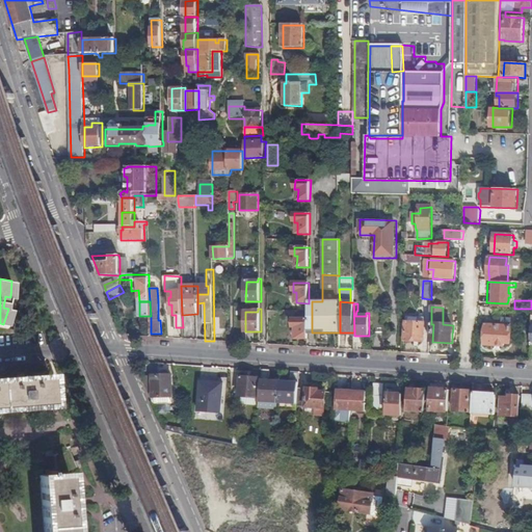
[(512,319),(502,318),(502,325),(485,325),(484,345),(505,346),(505,344),(510,344),(512,319)]
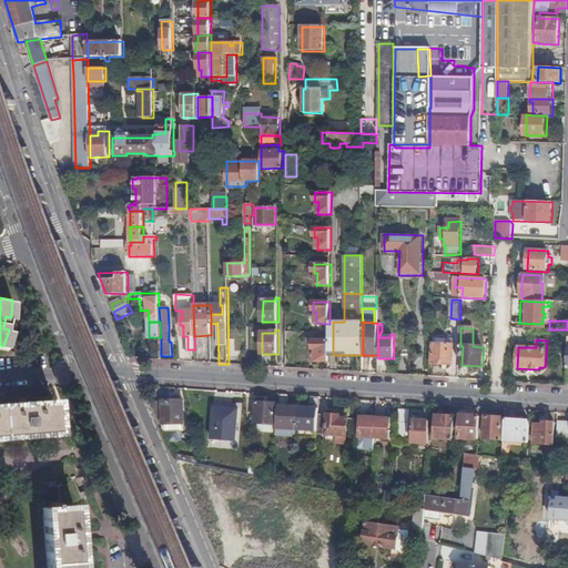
[(330,355),(330,341),(313,341),(313,350),(316,351),(316,362),(330,362),(330,355)]
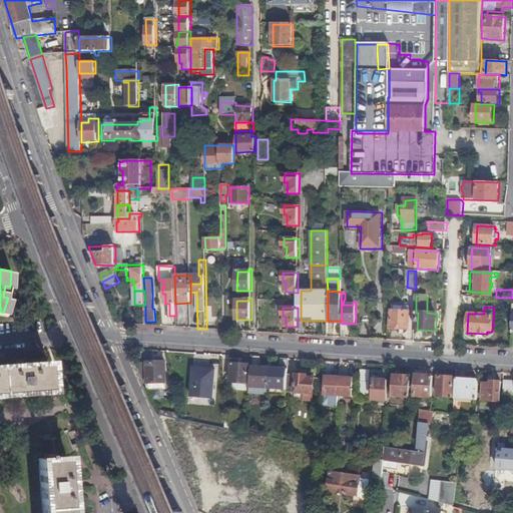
[(409,312),(392,311),(391,329),(408,330),(409,312)]
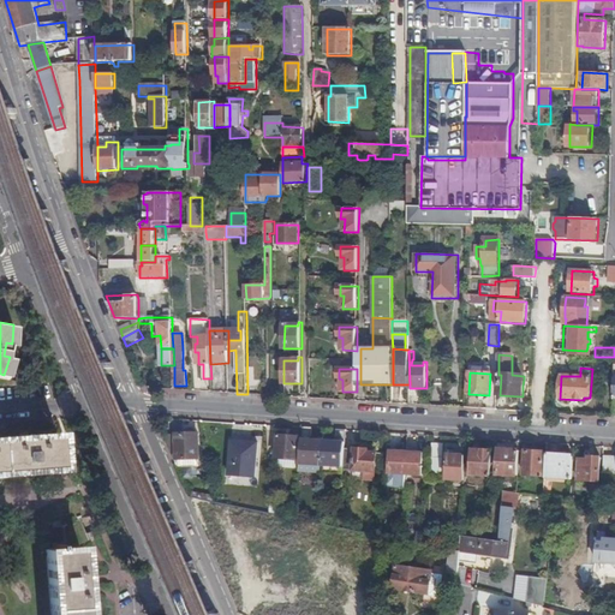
[(314,429),(304,428),(300,464),(323,466),(324,442),(312,441),(314,429)]
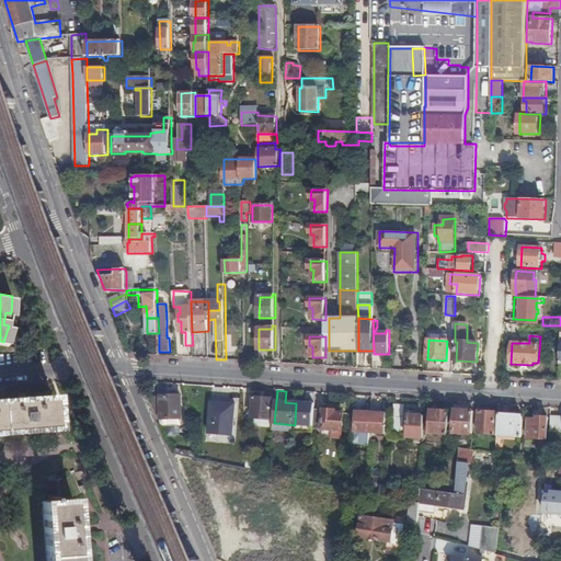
[(296,403),(295,425),(315,426),(316,410),(317,393),(308,392),(307,403),(296,403)]
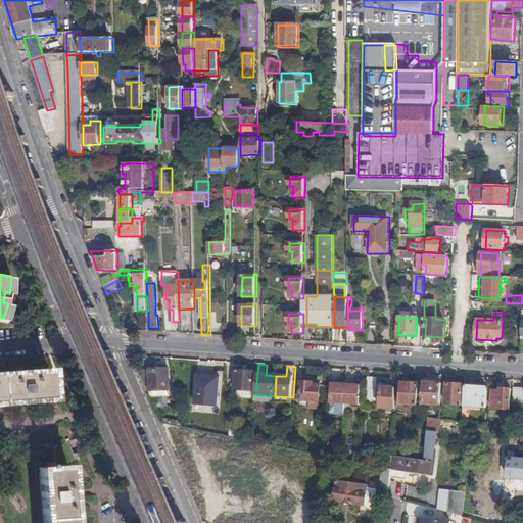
[(49,369),(0,372),(0,400),(51,397),(49,369)]
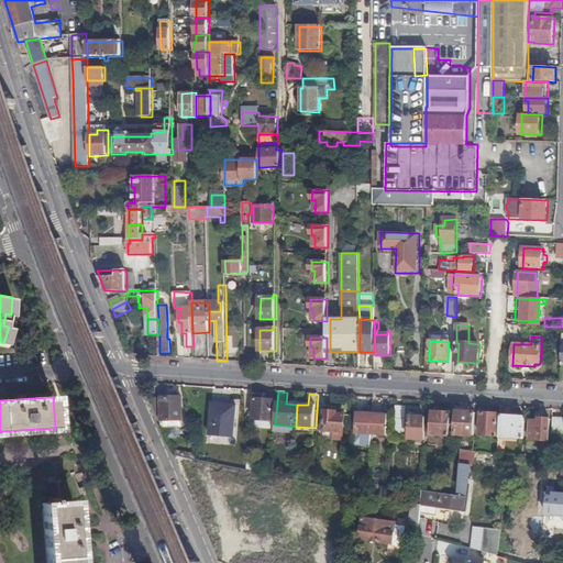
[(185,397),(164,397),(164,420),(165,420),(165,423),(167,426),(181,426),(184,423),(184,420),(185,420),(185,397)]
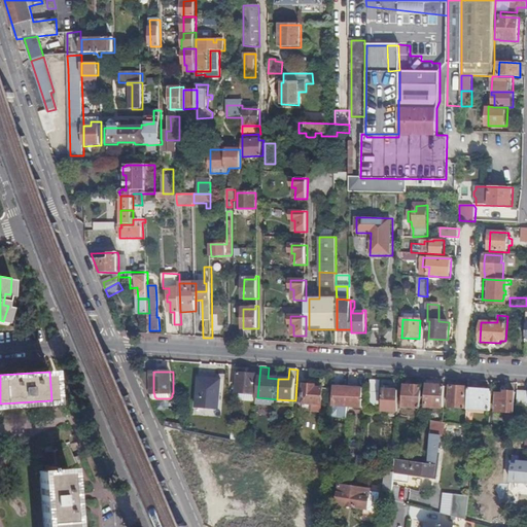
[(255,394),(257,376),(239,374),(238,392),(255,394)]
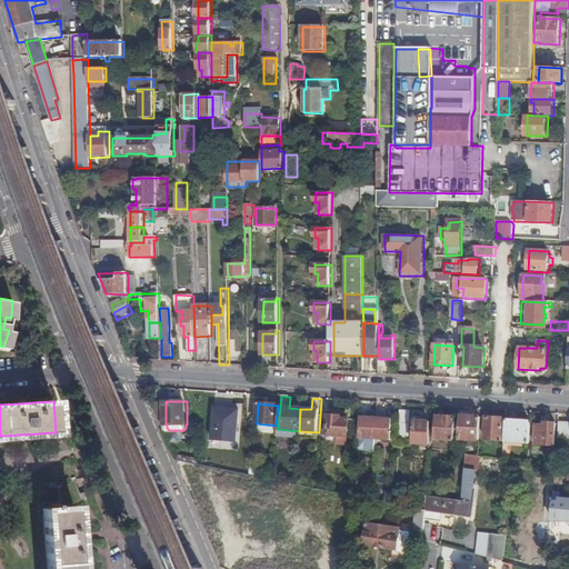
[(388,418),(397,419),(397,403),(388,403),(388,418)]
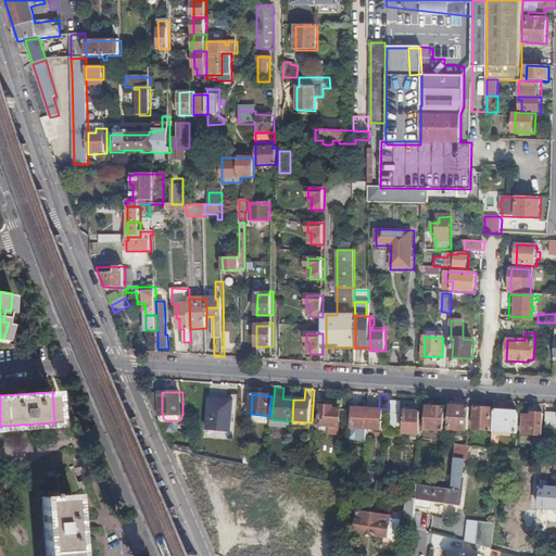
[(235,401),(211,399),(209,430),(232,432),(235,401)]
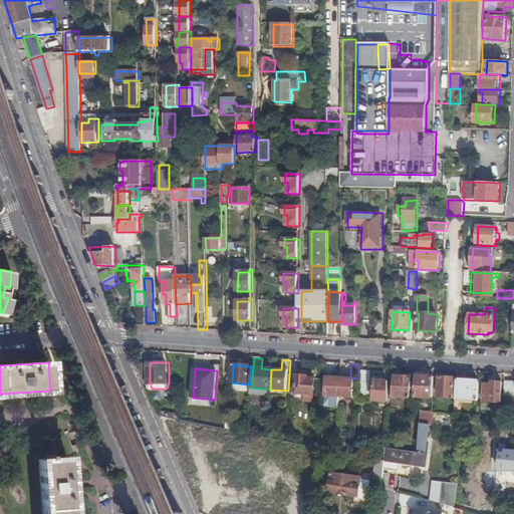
[(362,369),(361,396),(370,396),(371,369),(362,369)]
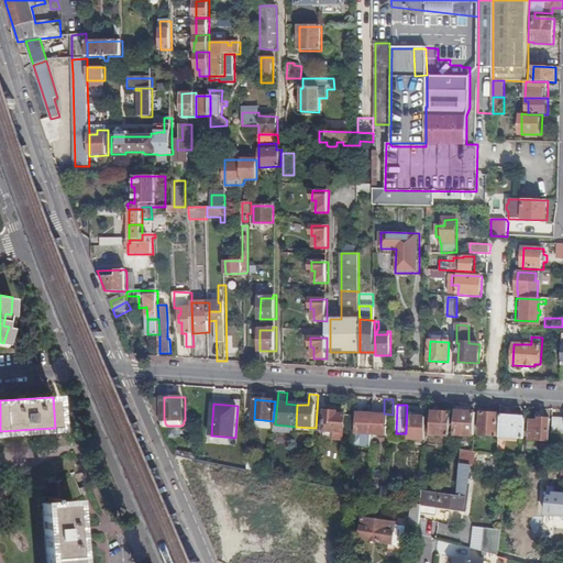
[(317,411),(316,428),(316,430),(324,431),(345,432),(345,428),(354,429),(355,416),(346,416),(346,412),(326,411),(326,412),(317,411)]
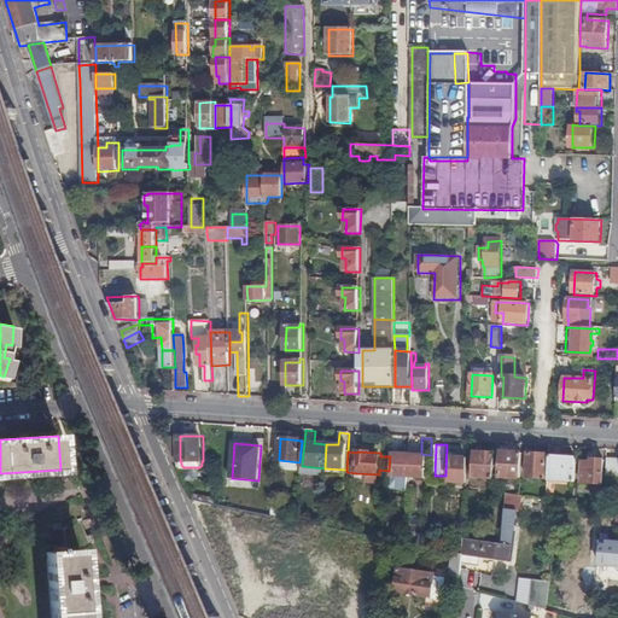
[(495,479),(496,453),(476,452),(474,478),(495,479)]
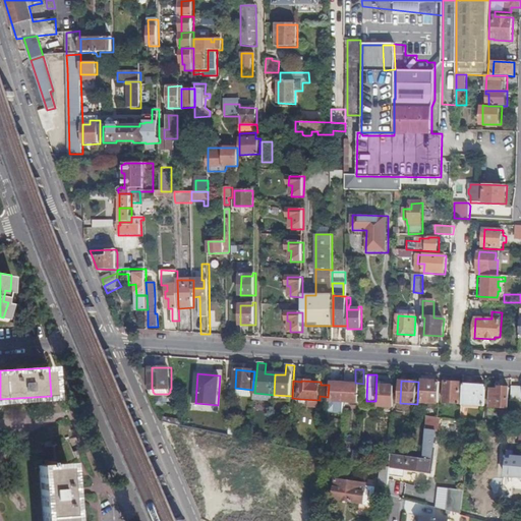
[(440,403),(442,383),(423,382),(422,402),(440,403)]
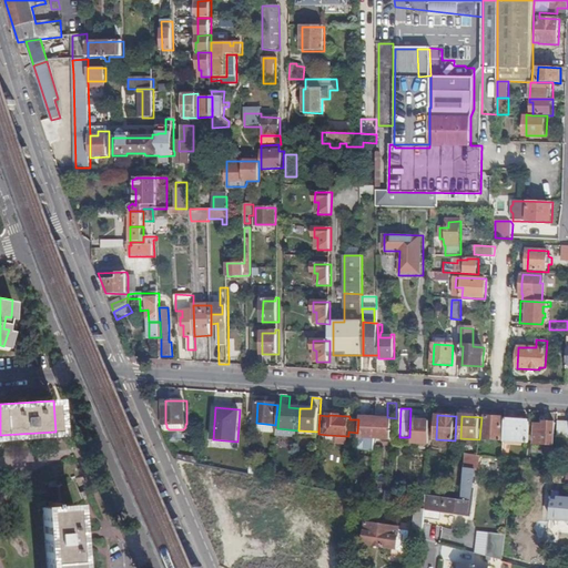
[(357,438),(356,450),(375,452),(376,439),(377,418),(362,417),(361,438),(357,438)]
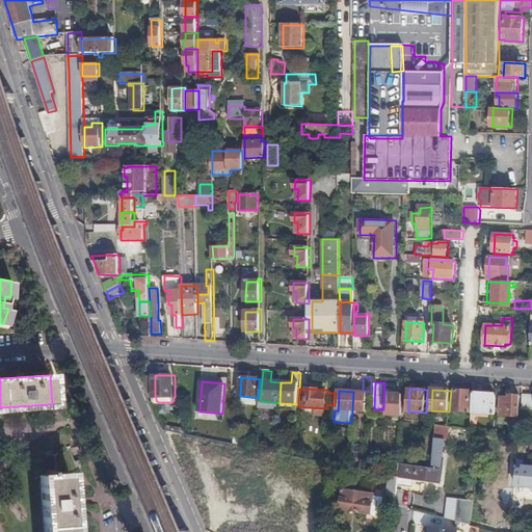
[(472,392),(455,391),(454,411),(471,413),(472,392)]
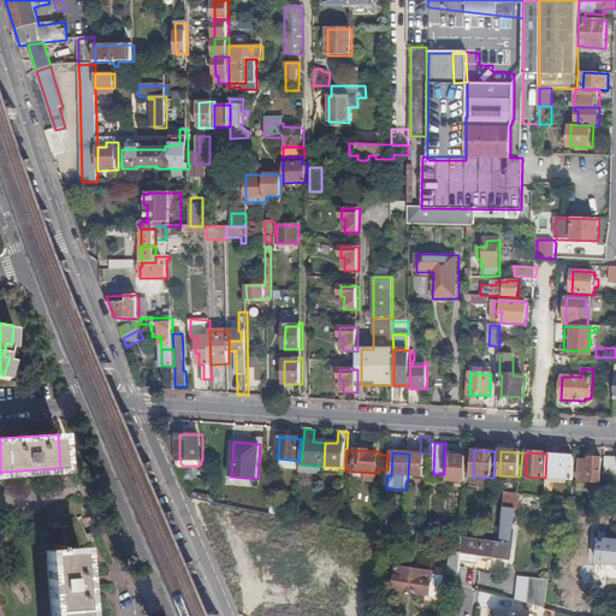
[(409,454),(408,477),(424,477),(425,455),(409,454)]
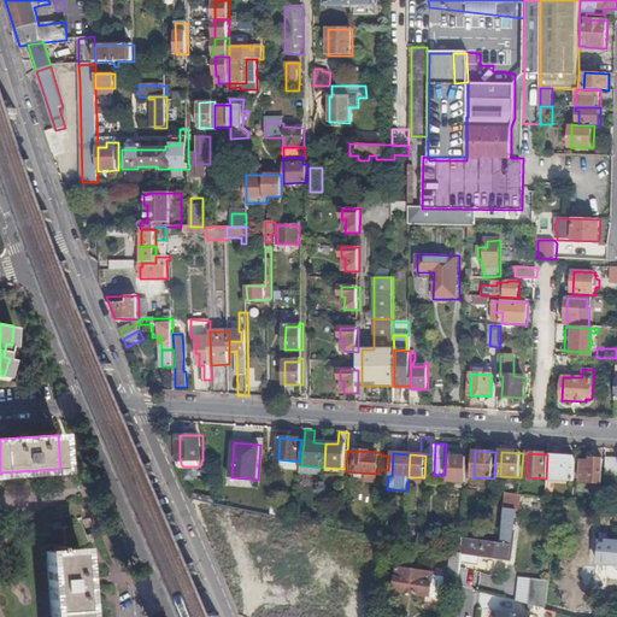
[(552,454),(550,454),(548,480),(574,481),(574,482),(576,482),(577,458),(552,457),(552,454)]
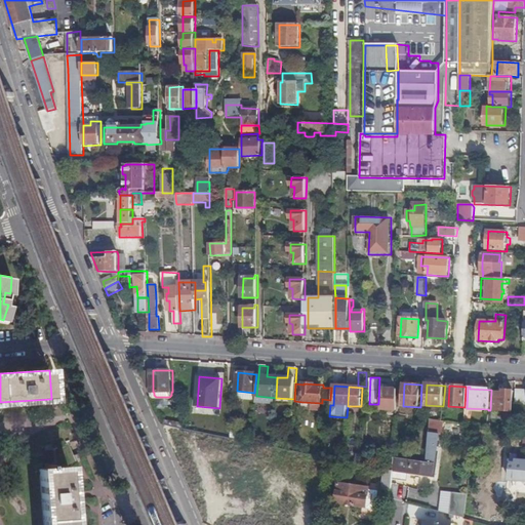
[(398,410),(398,390),(384,389),(382,410),(398,410)]
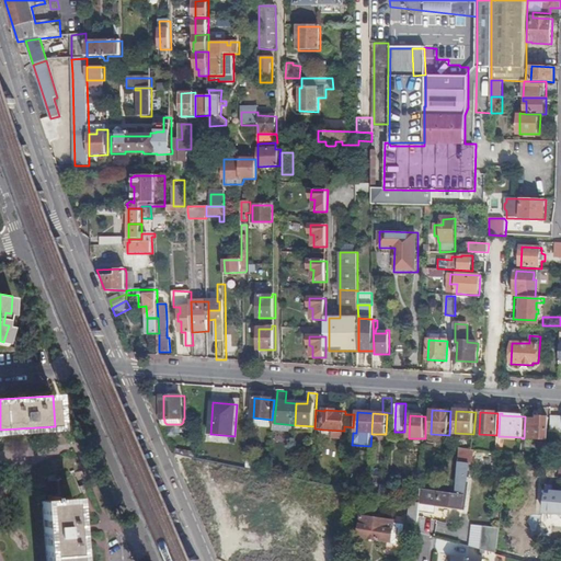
[(560,416),(551,416),(551,432),(560,432),(560,416)]
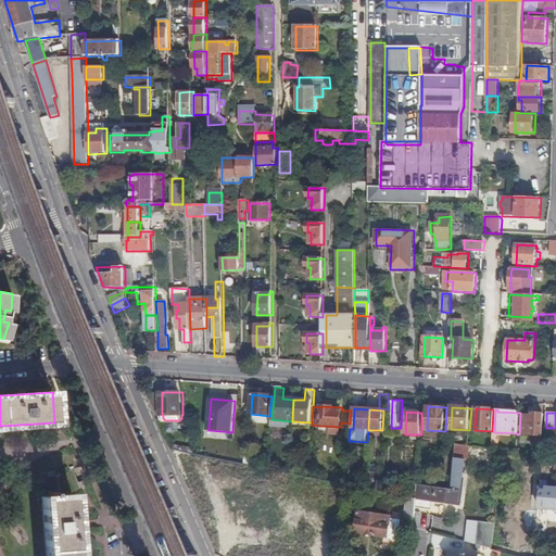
[(543,436),(544,414),(533,414),(532,416),(525,416),(523,434),(543,436)]
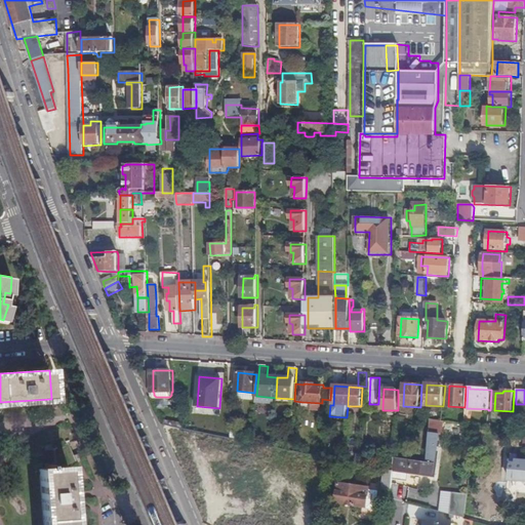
[(322,403),(303,402),(301,409),(321,410),(322,403)]
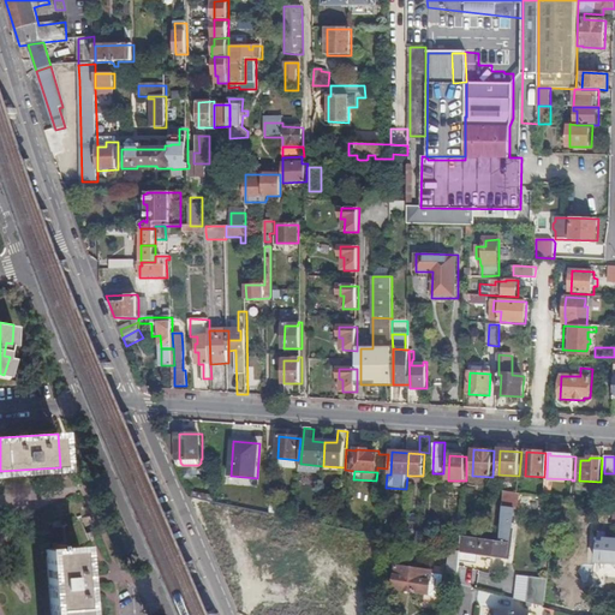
[(505,491),(502,529),(512,530),(514,513),(518,513),(520,494),(518,494),(505,491)]
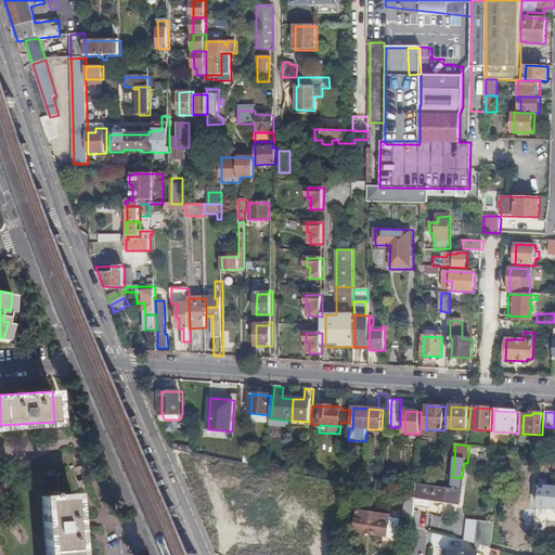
[(488,456),(503,459),(503,451),(492,449),(489,449),(488,456)]
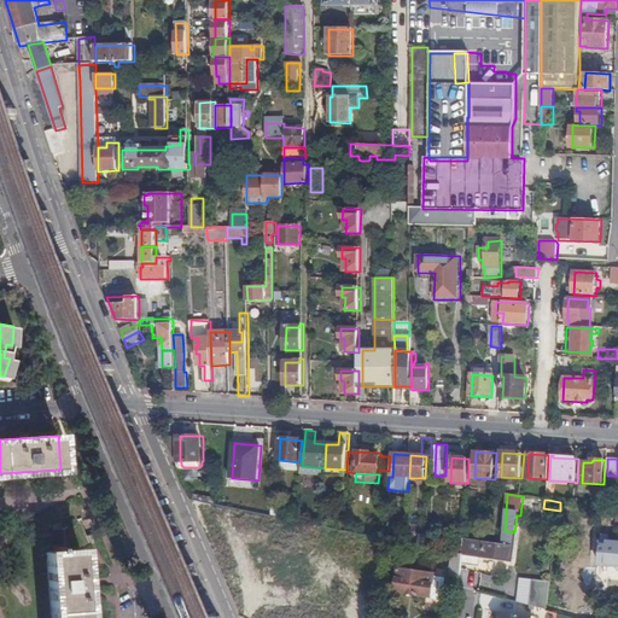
[(85,617),(82,579),(80,549),(92,546),(81,522),(59,529),(60,544),(57,547),(54,547),(54,552),(47,552),(52,611),(52,617),(85,617)]
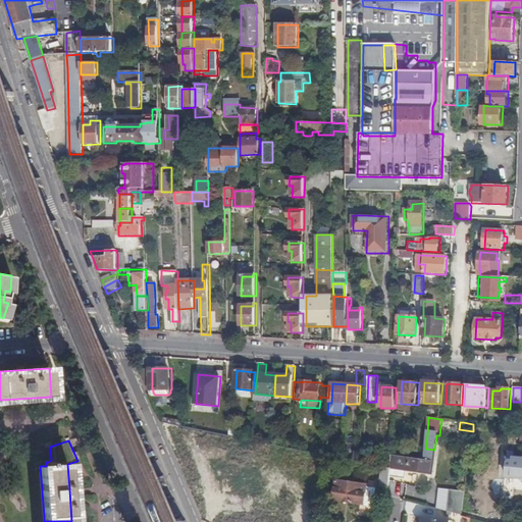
[(393,455),(392,467),(431,472),(433,460),(434,450),(426,449),(425,459),(393,455)]
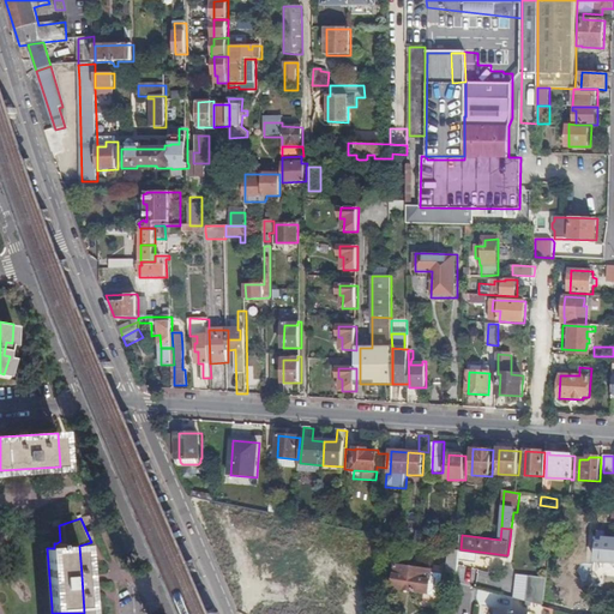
[(602,561),(613,561),(613,540),(605,540),(605,539),(599,537),(595,564),(601,565),(602,561)]
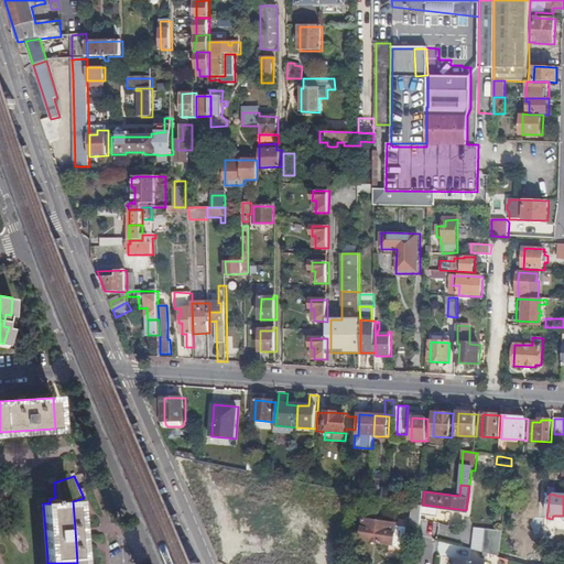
[(468,497),(466,510),(466,513),(503,521),(506,506),(468,497)]
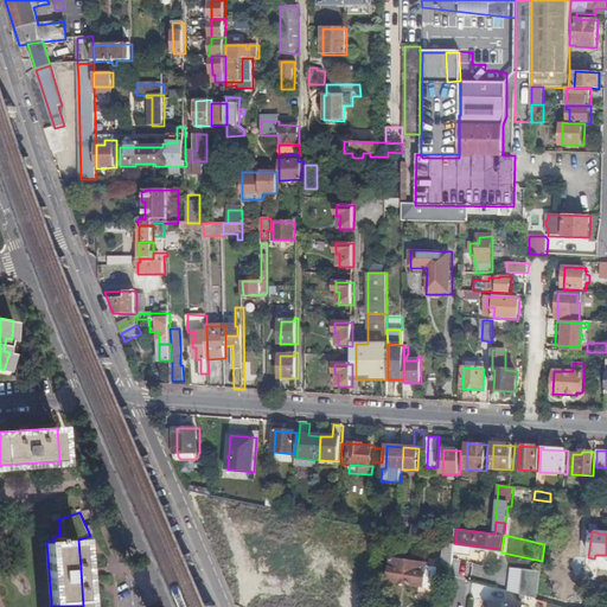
[(442,567),(453,568),(454,560),(455,547),(445,543),(442,567)]
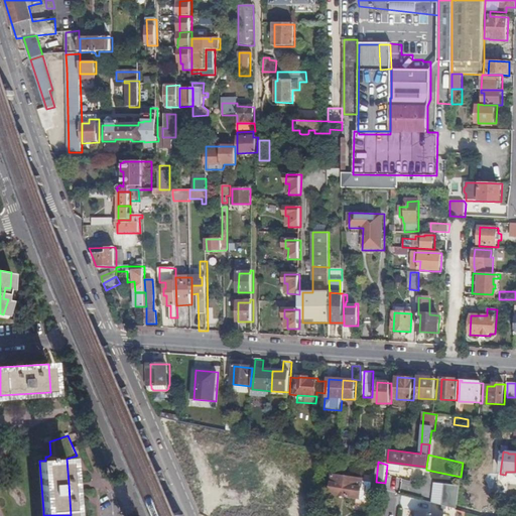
[(333,484),(332,494),(357,498),(357,497),(361,498),(362,489),(359,489),(359,488),(355,487),(356,479),(339,476),(337,484),(333,484)]
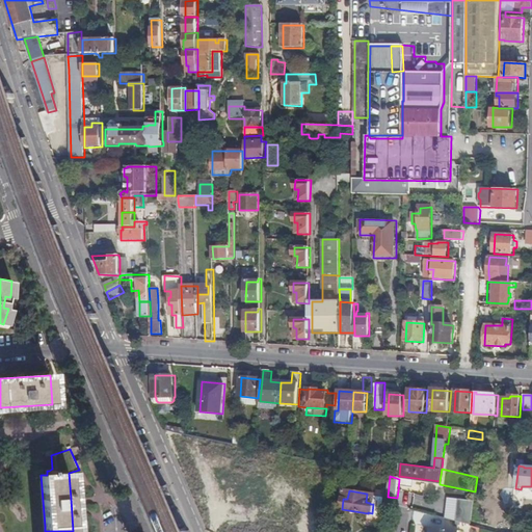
[(416,496),(413,510),(416,511),(445,519),(469,525),(471,526),(472,523),(472,521),(473,511),(436,502),(416,496)]
